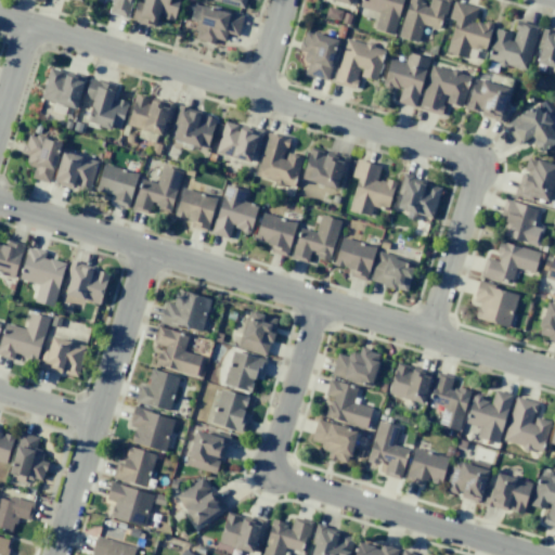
[(108,13),(126,17),(129,0),(99,0),(111,2),(108,13)]
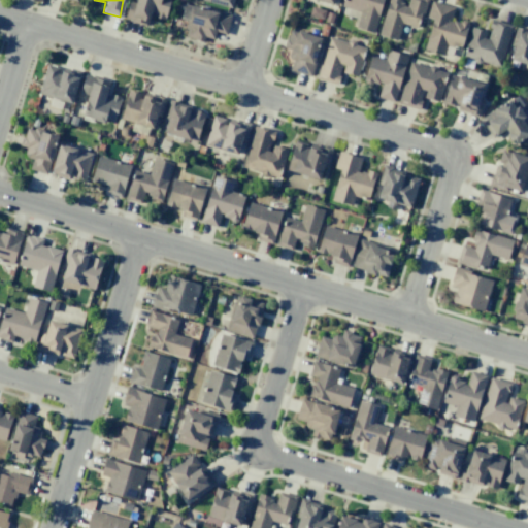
[(169,0),(136,0),(136,3),(129,1),(125,18),(149,24),(151,15),(165,20),(169,0)]
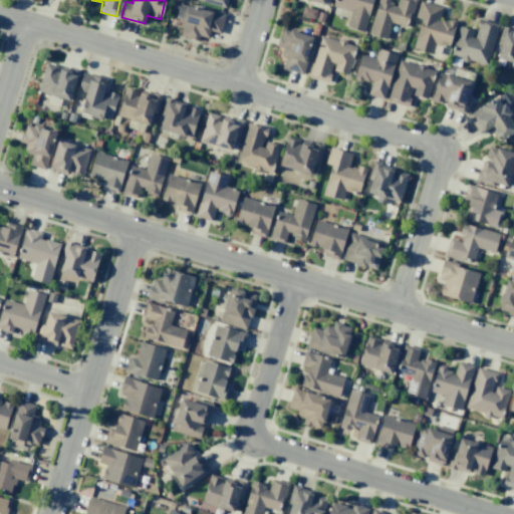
[(333,0),(332,7),(350,11),(346,27),(363,32),(371,0),(333,0)]
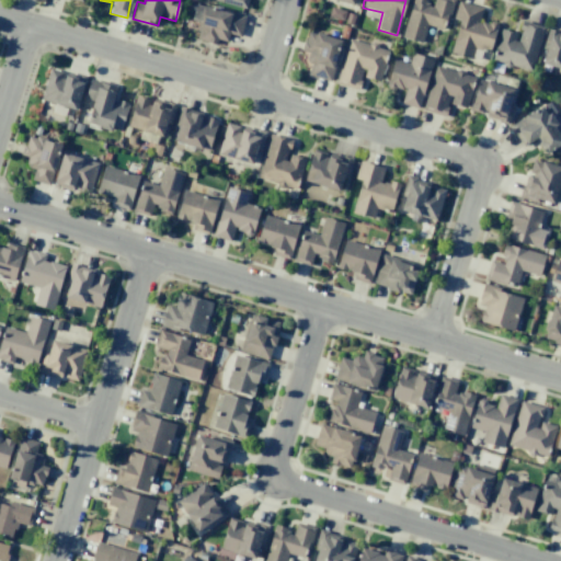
[(422,43),(426,25),(445,30),(451,0),(433,0),(433,2),(422,0),(412,0),(402,37),(422,43)]
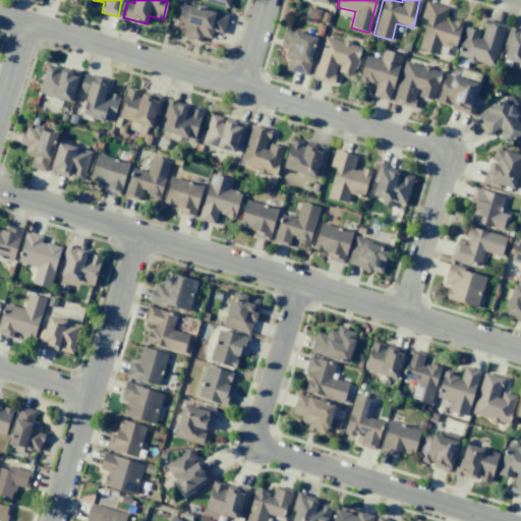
[(454,49),(461,23),(445,18),(448,7),(425,1),(420,17),(426,19),(418,49),(438,55),(441,45),(454,49)]
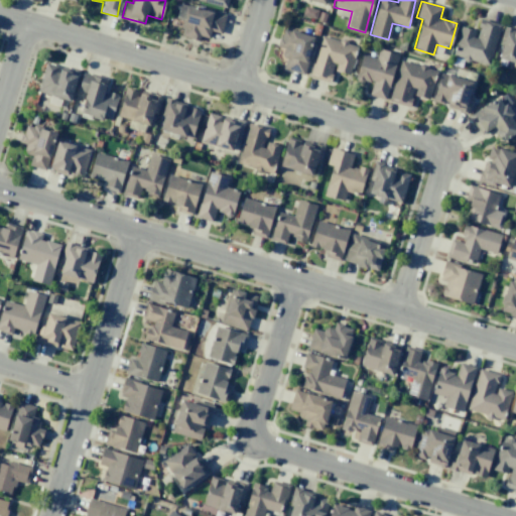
[(226,14),(174,2),(173,7),(177,8),(175,18),(183,20),(179,36),(199,40),(200,36),(210,38),(211,31),(221,33),(226,14)]
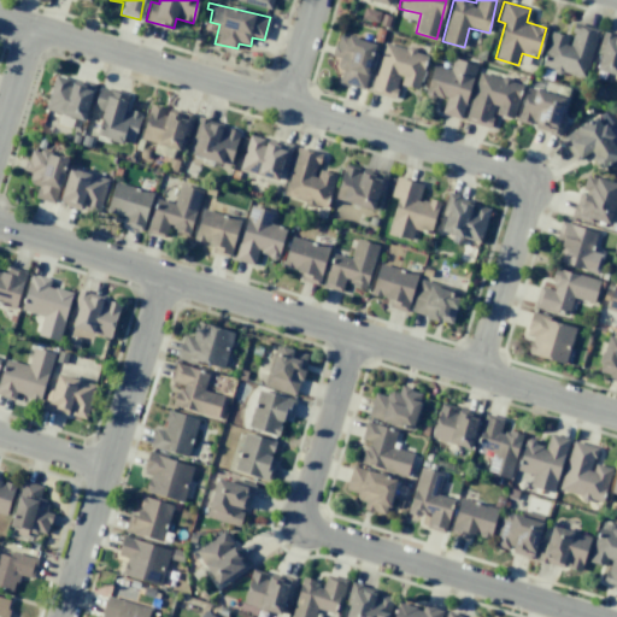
[(598,29),(574,23),(570,37),(550,31),(541,66),(585,78),(598,29)]
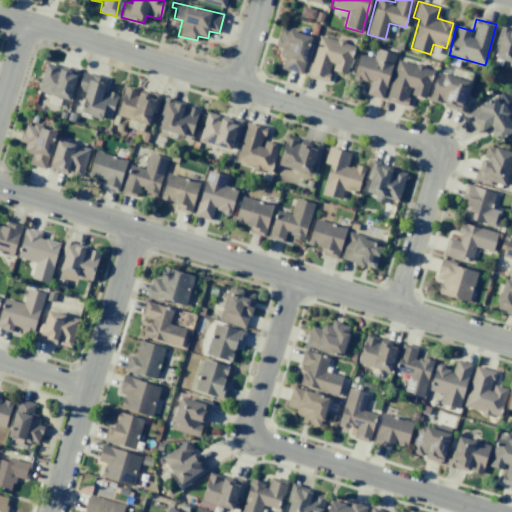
[(508,61),(511,40),(511,28),(501,27),(494,58),(508,61)]
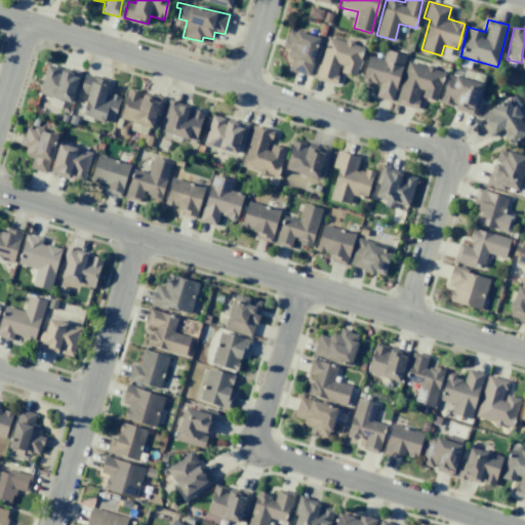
[(319,37),(287,29),(282,47),(291,49),(286,70),(309,76),(319,37)]
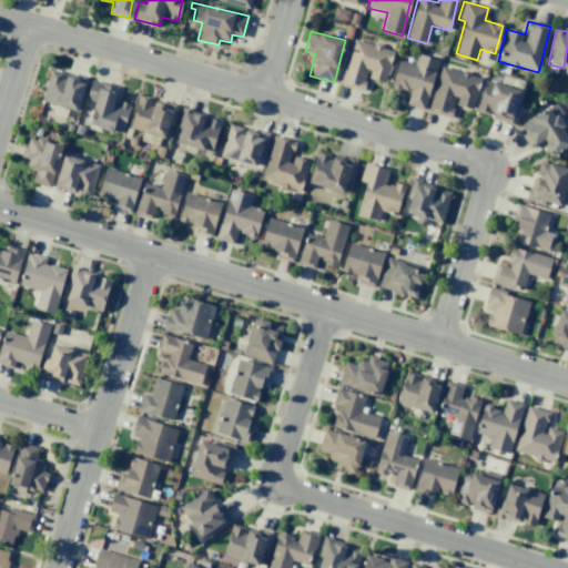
[(384,82),(393,49),(352,39),(341,85),(363,91),(366,77),(384,82)]
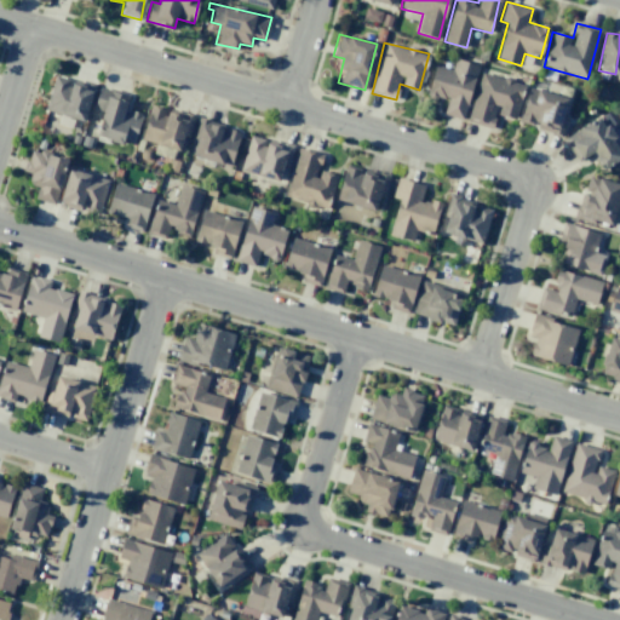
[(478,65),(454,58),(452,69),(435,64),(426,95),(447,101),(443,115),(463,120),(478,65)]
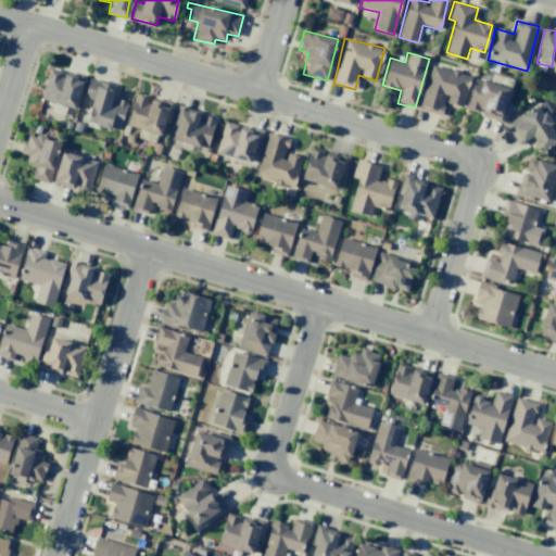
[(419,110),(441,115),(444,102),(462,106),(469,74),(430,64),(419,110)]
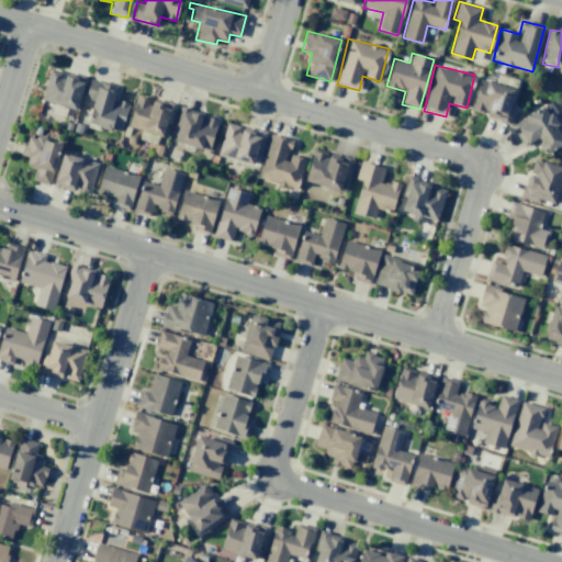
[(64,72),(49,68),(41,100),(76,110),(85,78),(64,72)]
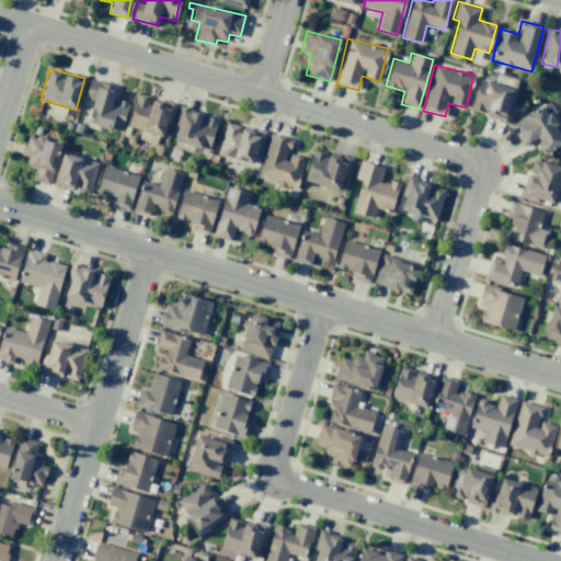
[(470,111),(484,114),(484,117),(508,123),(513,103),(511,103),(514,88),(478,79),(470,111)]
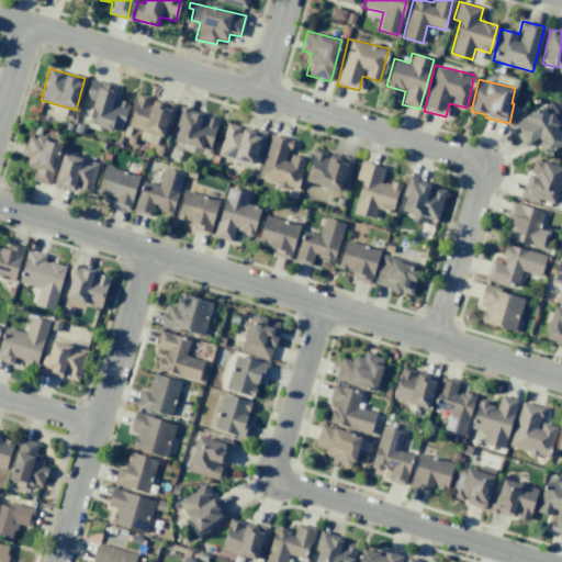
[(127,103),(113,100),(116,86),(89,80),(85,99),(93,100),(88,124),(121,132),(127,103)]
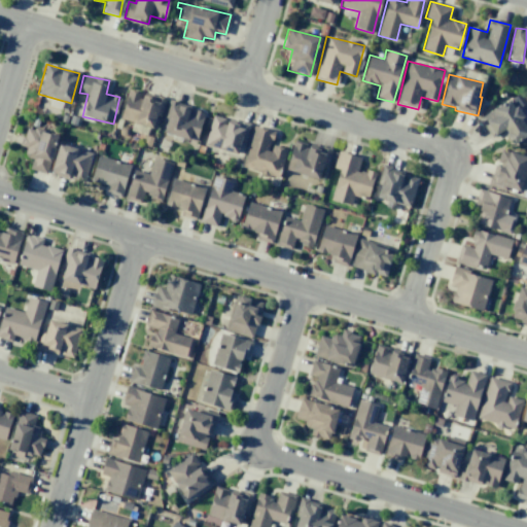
[(153,129),(162,99),(142,93),(141,94),(128,90),(119,118),(153,129)]
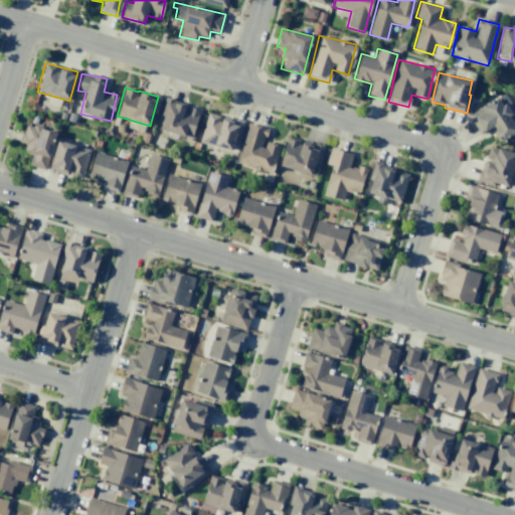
[(514,133),(514,123),(501,97),(469,114),(480,135),(492,128),(499,142),(514,133)]
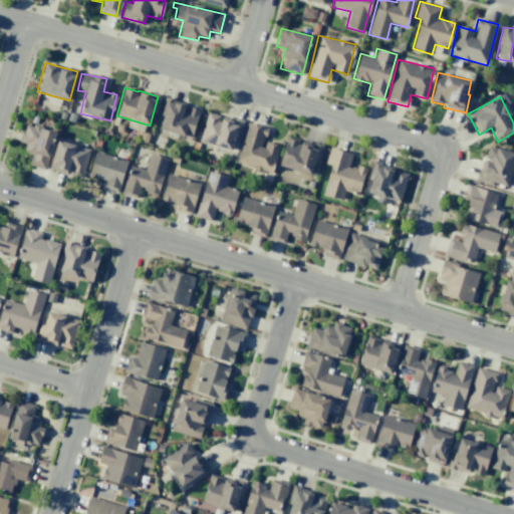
[(192,138),(198,109),(174,104),(175,99),(165,97),(158,130),(192,138)]
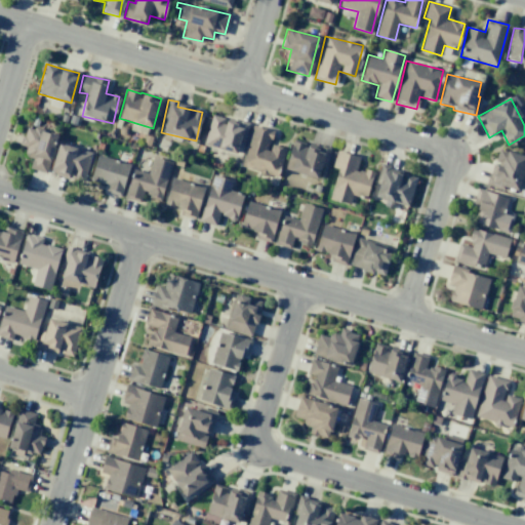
[(203,145),(236,154),(239,140),(244,142),(248,124),(225,118),(211,115),(203,145)]
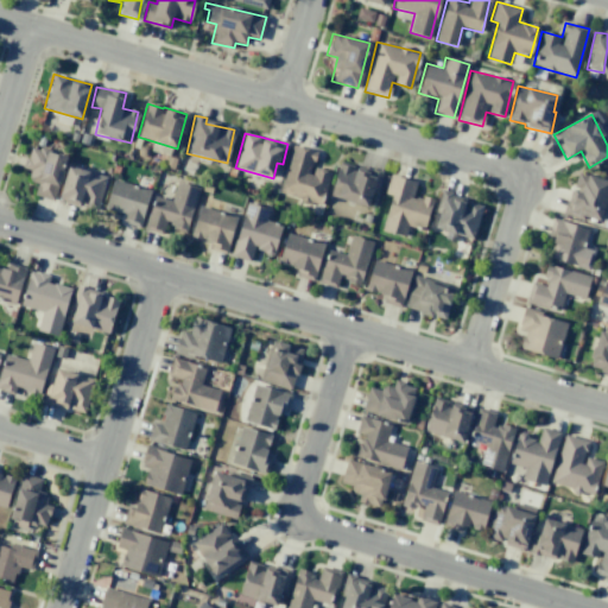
[(52,201),(67,157),(30,145),(23,168),(30,170),(27,179),(37,183),(33,195),(52,201)]
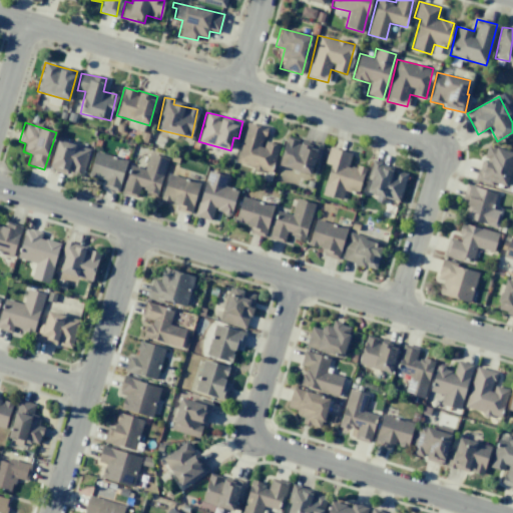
[(235,164),(272,173),(279,145),(263,141),(267,127),(245,122),(235,164)]
